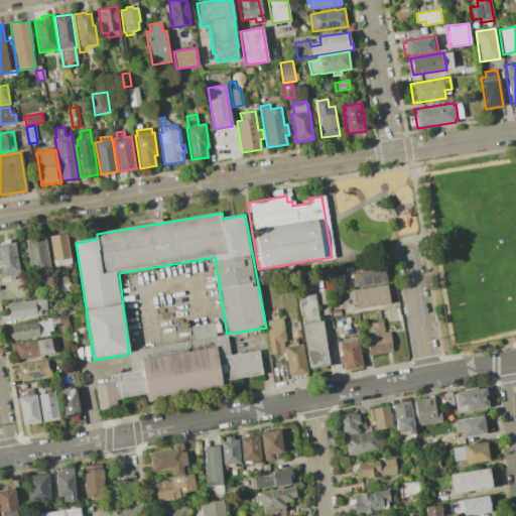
[(48,237),(67,234),(72,263),(53,266),(48,237)]
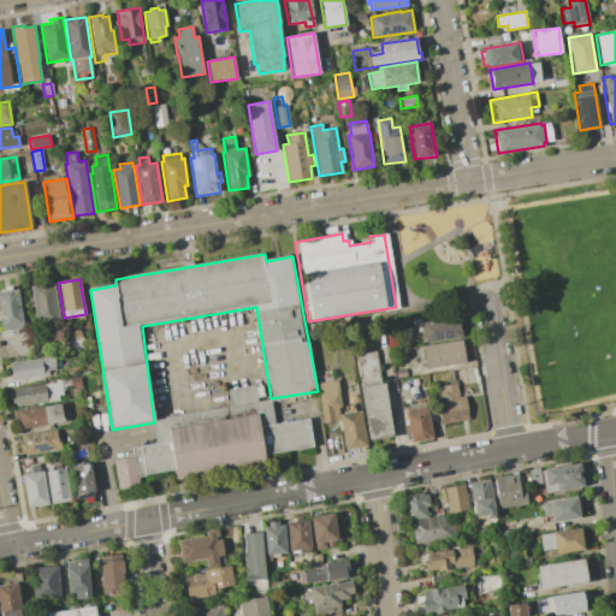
[(53,283),(59,324),(37,327),(34,307),(30,308),(29,298),(33,297),(30,286),(39,285),(39,288),(47,286),(47,284),(53,283)]
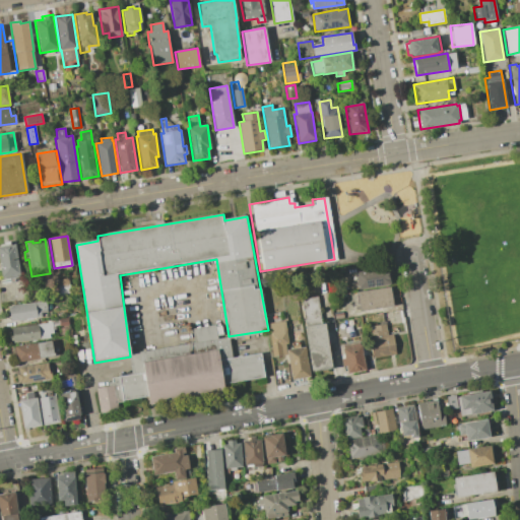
[(14,245),(20,277),(1,280),(0,273),(0,245),(3,245),(3,243),(9,242),(10,245),(14,245)]
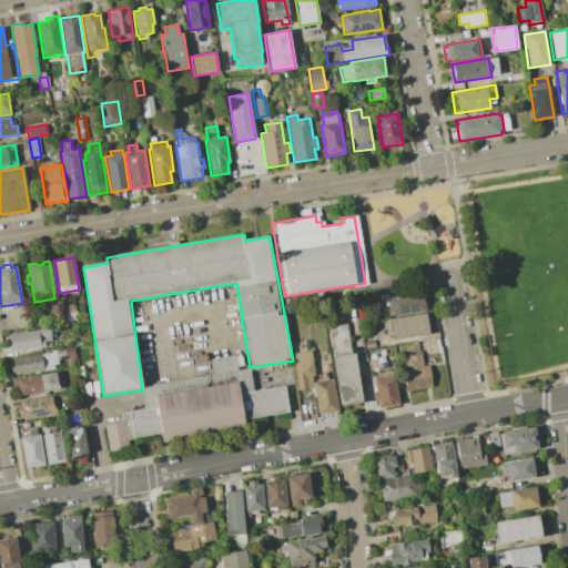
[(391,316),(391,312),(382,313),(379,301),(388,300),(388,297),(424,293),(426,312),(391,316)]
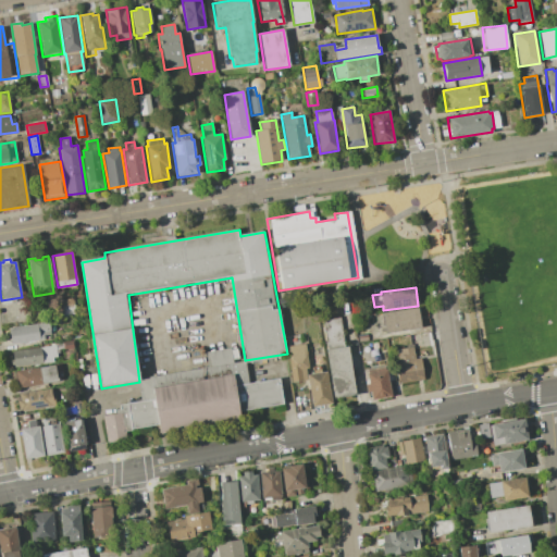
[(421,329),(385,334),(382,312),(418,308),(421,329)]
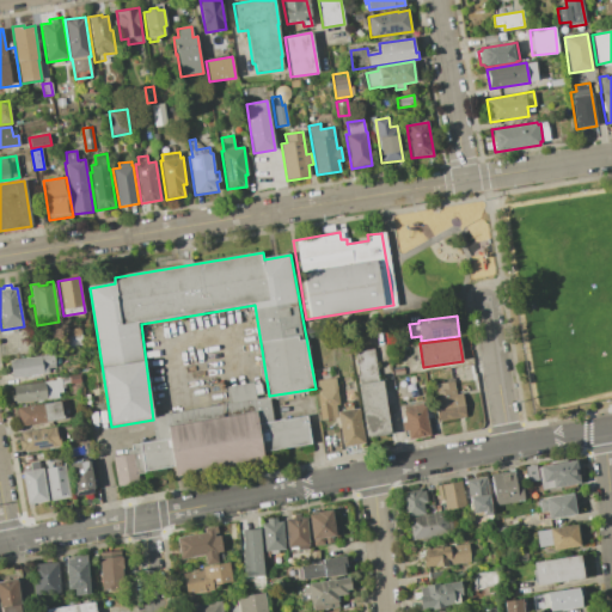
[(360,385),(354,352),(373,349),(379,381),(360,385)]
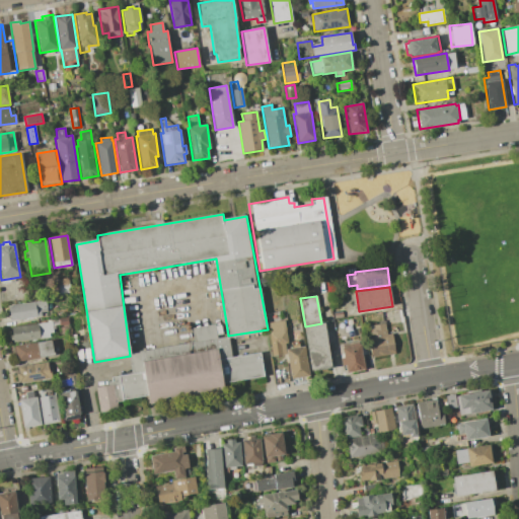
[(8,306),(46,300),(48,311),(40,312),(41,317),(10,321),(8,306)]
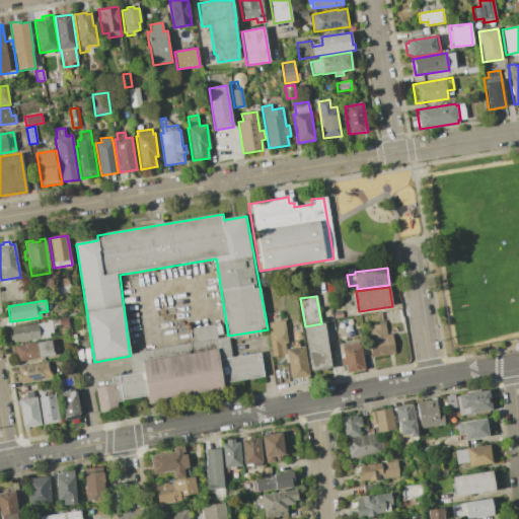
[(342,311),(343,317),(334,319),(332,313),(342,311)]
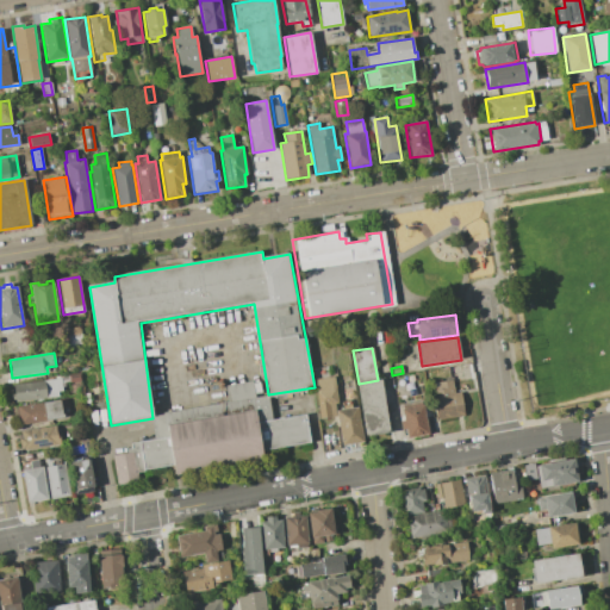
[(13,385),(43,380),(43,381),(61,378),(63,391),(57,392),(57,397),(17,404),(13,385)]
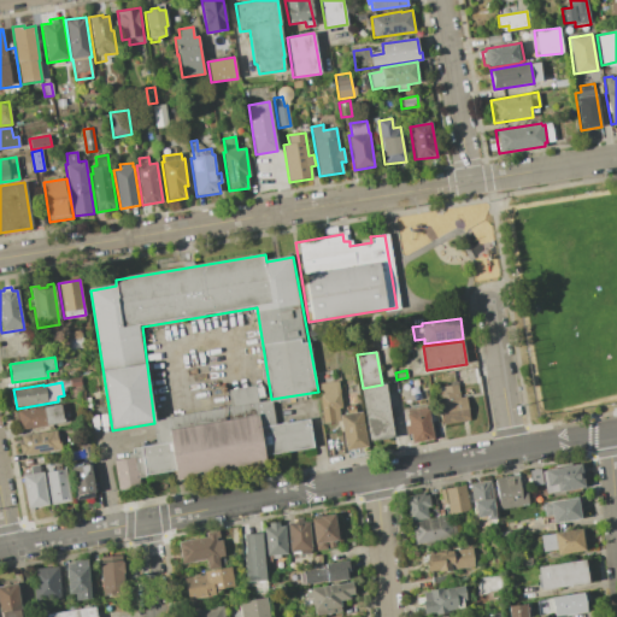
[(360,388),(363,388),(382,385),(385,385),(393,438),(369,441),(360,388)]
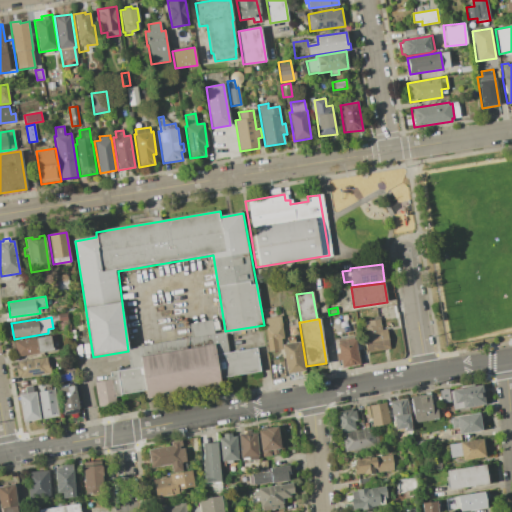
[(366,353),(362,328),(369,327),(368,321),(380,319),(382,330),(386,329),(390,349),(366,353)]
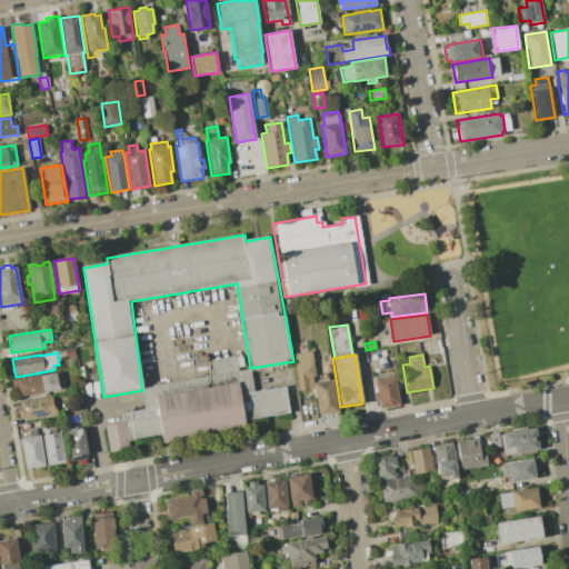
[(107,426),(111,453),(131,449),(129,440),(162,435),(163,445),(247,430),(245,420),(291,413),(287,387),(256,392),(252,369),(239,371),(237,356),(211,360),(213,375),(145,386),(148,409),(120,415),(121,423),(107,426)]
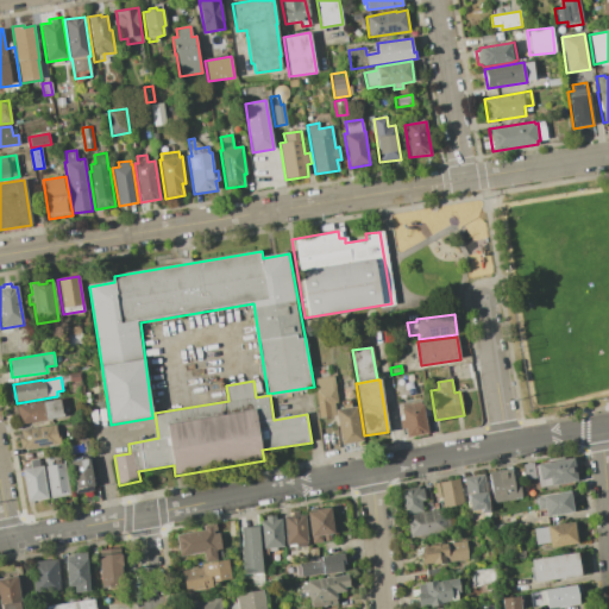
[(320,418),(315,391),(316,391),(315,385),(334,382),(338,403),(334,403),(336,415),(320,418)]
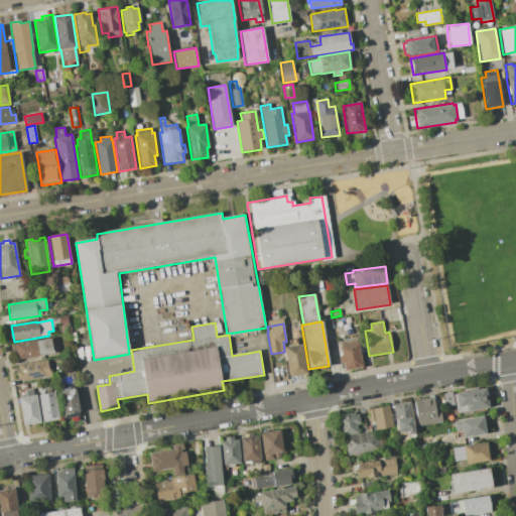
[(50,339),(52,354),(17,360),(16,358),(15,359),(13,346),(14,346),(14,345),(50,339)]
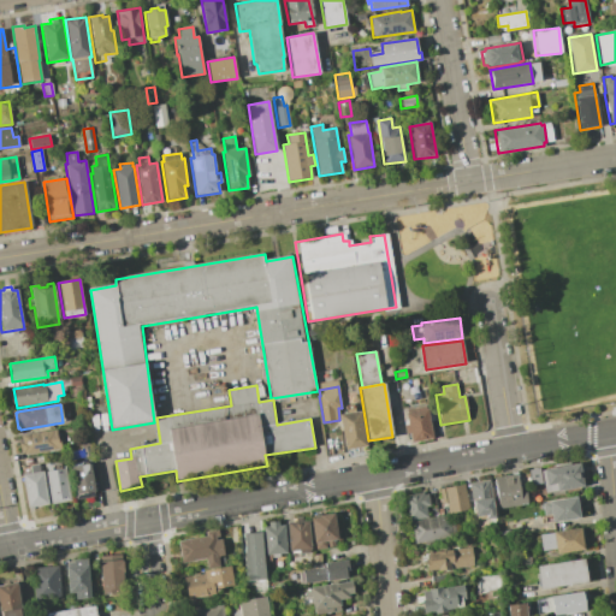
[(412,443),(410,433),(407,433),(404,425),(408,424),(407,413),(416,412),(415,408),(426,406),(426,409),(427,409),(433,438),(412,443)]
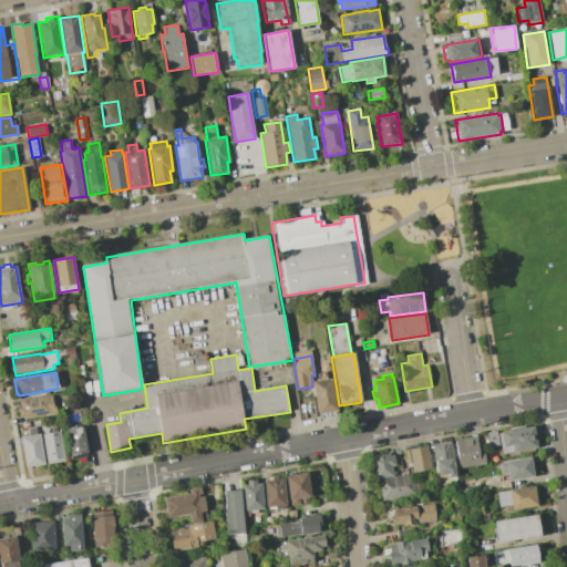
[(312,382),(332,379),(338,411),(318,414),(312,382)]
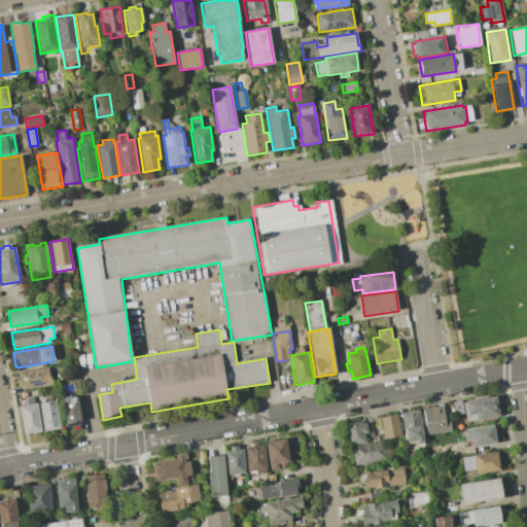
[(53,384),(21,389),(21,387),(18,387),(16,379),(20,379),(19,373),(49,367),(53,384)]
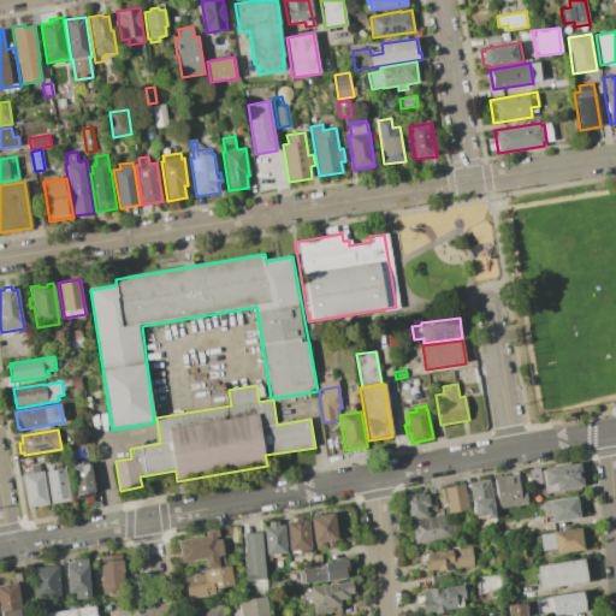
[(579,462),(584,487),(557,493),(556,491),(546,493),(543,472),(544,472),(544,469),(579,462)]
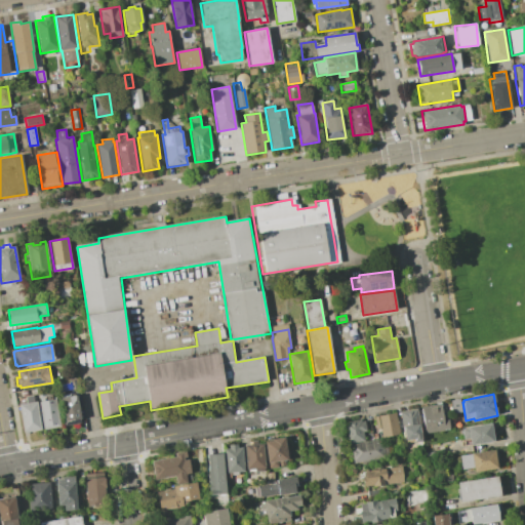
[(61,398),(77,395),(81,418),(80,418),(80,423),(65,426),(61,398)]
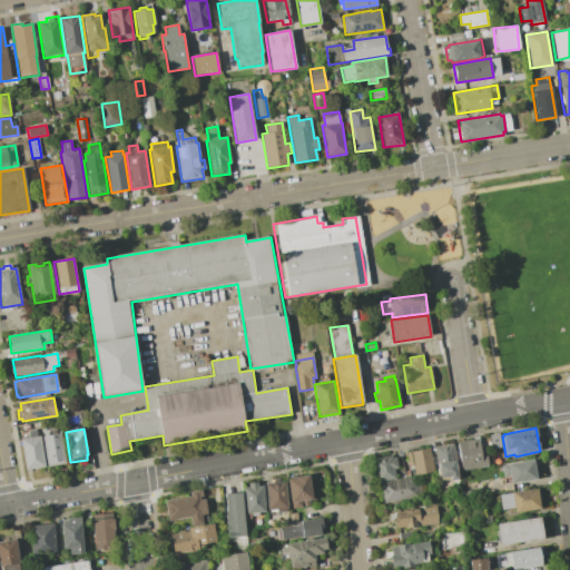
[(45,467),(26,470),(20,439),(29,438),(28,431),(37,430),(37,436),(40,436),(45,467)]
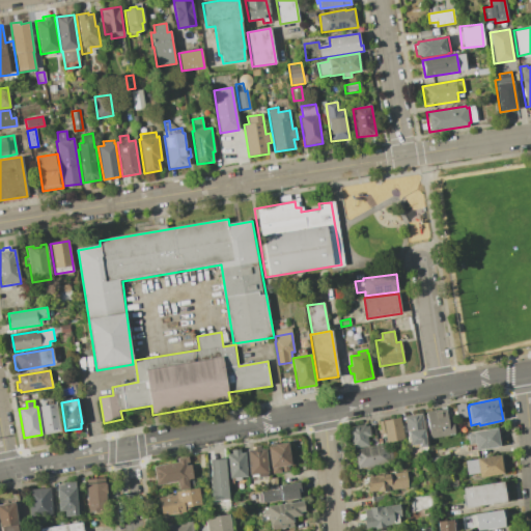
[(38,407),(40,407),(39,401),(45,400),(46,406),(56,403),(61,432),(44,435),(38,407)]
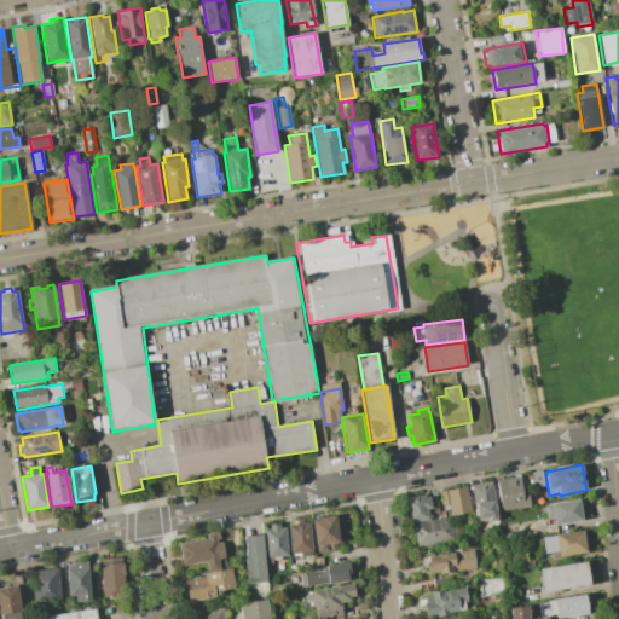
[(541,470),(543,486),(536,487),(533,472),(541,470)]
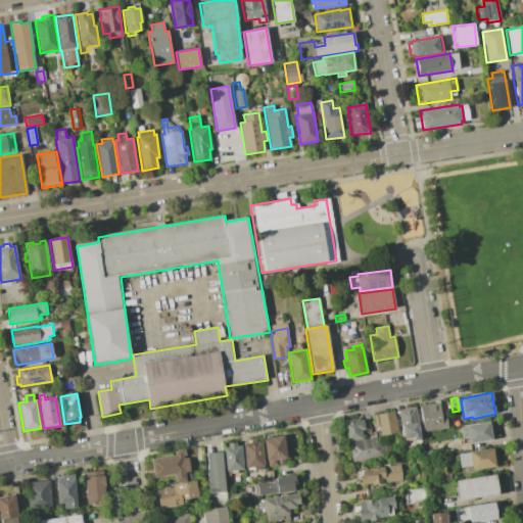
[(419,406),(439,402),(441,418),(446,418),(448,429),(423,432),(419,406)]
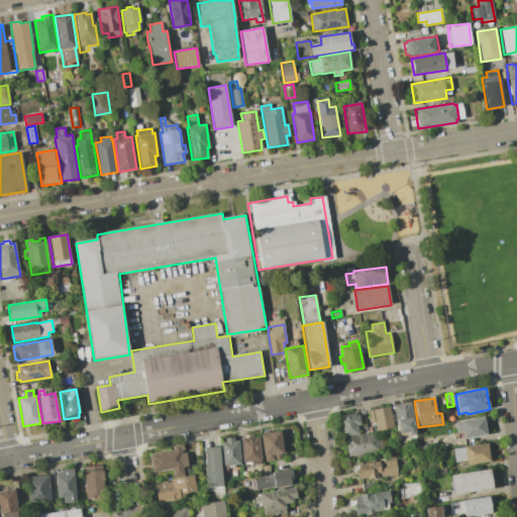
[(393,405),(410,402),(416,434),(410,435),(410,433),(404,434),(404,435),(399,436),(393,405)]
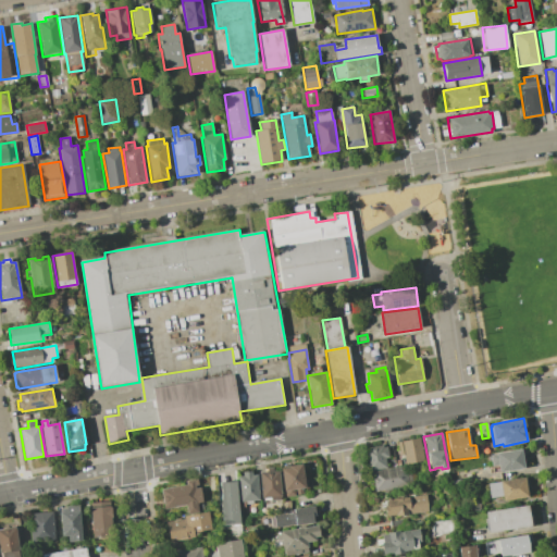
[(397,442),(419,437),(423,461),(406,465),(404,455),(400,456),(397,442)]
